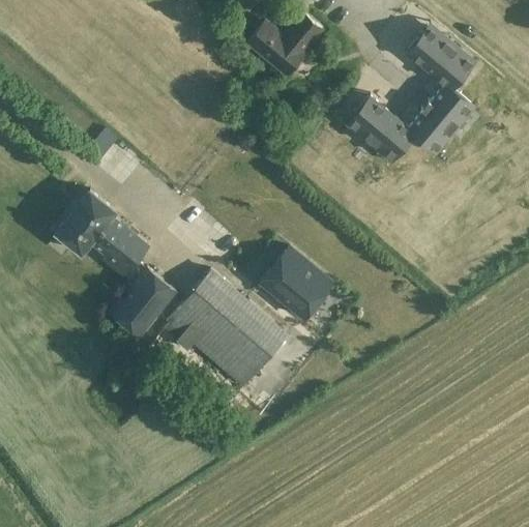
[(323,30),(304,13),(285,37),(266,22),(248,44),(288,76),(305,54),(304,53),(323,30)]
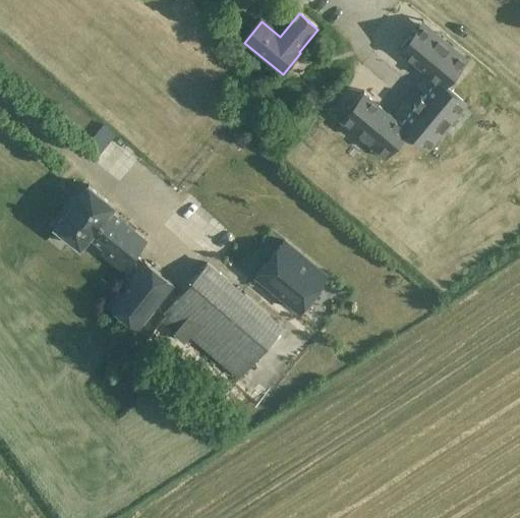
[(421,27),(402,51),(440,82),(446,88),(465,64),(451,52),(453,49),(439,37),(437,40),(421,27)]
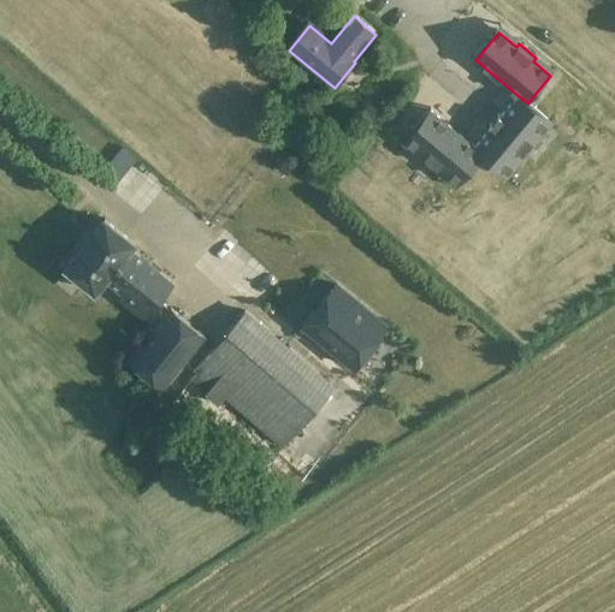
[(549,123),(527,104),(520,97),(502,119),(500,117),(491,128),(494,129),(475,150),(483,156),(506,174),(520,158),(524,160),(538,142),(534,140),(549,123)]
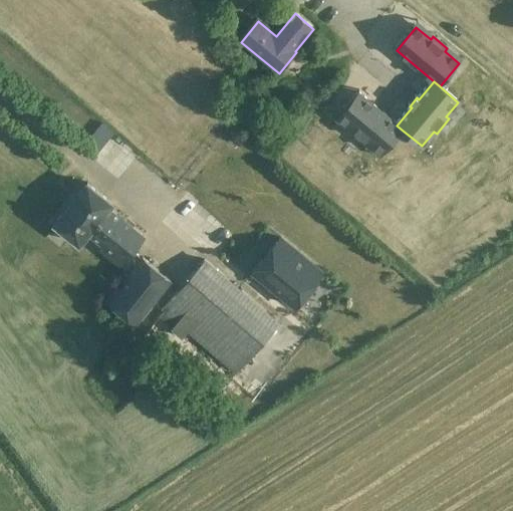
[(359,94),(340,118),(354,131),(352,133),(367,145),(369,143),(383,155),(403,131),(397,125),(359,94)]
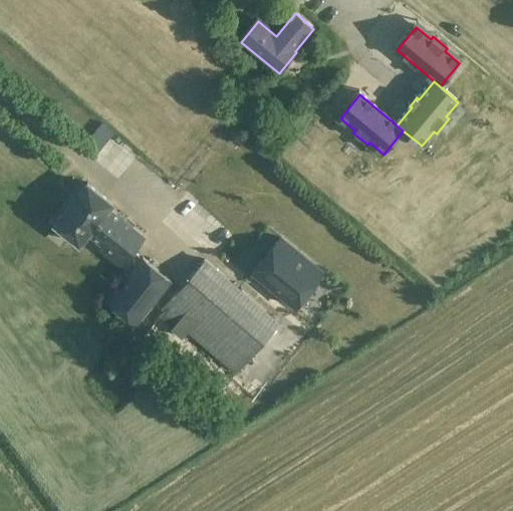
[(112,205),(88,186),(55,226),(80,246),(89,234),(108,210),(112,205)]
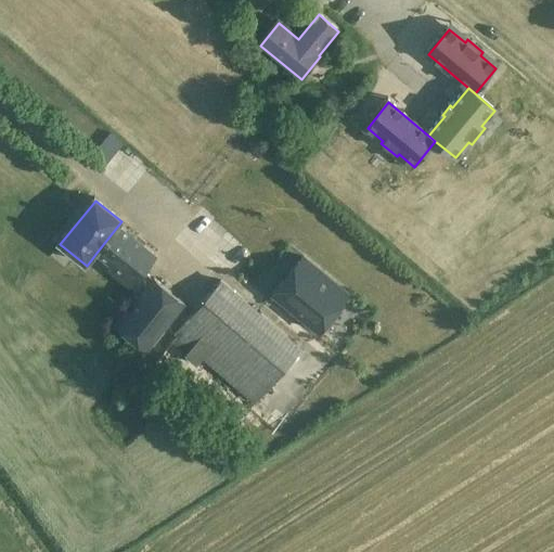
[(132,289),(142,296),(154,282),(144,274),(157,258),(117,227),(97,253),(112,266),(108,271),(131,290),(132,289)]
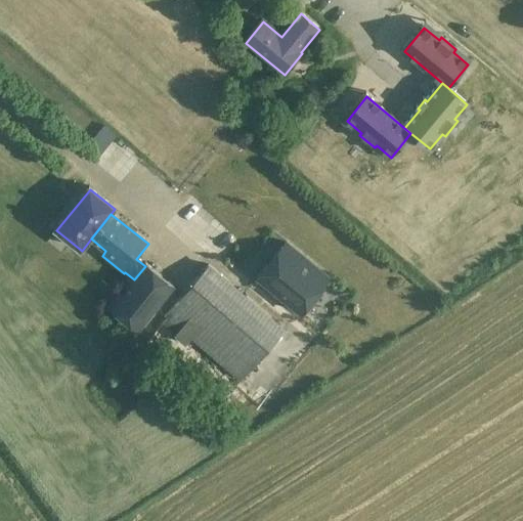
[(303,315),(332,280),(287,245),(259,279),(303,315)]
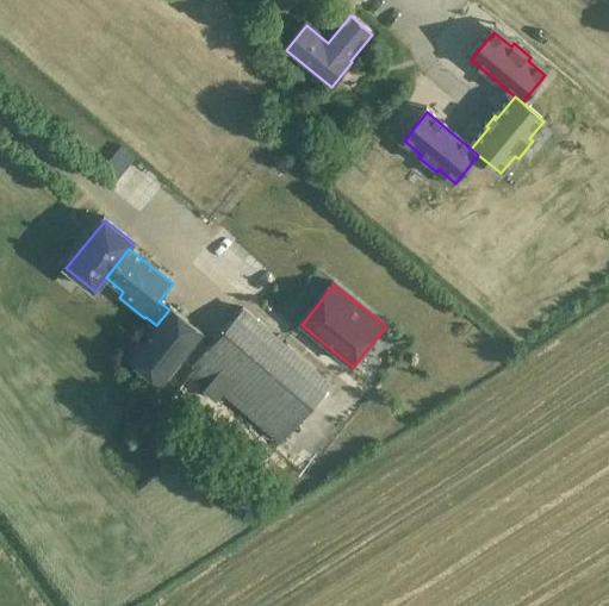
[(171,308),(169,310),(156,325),(151,331),(129,360),(161,386),(203,335),(171,308)]
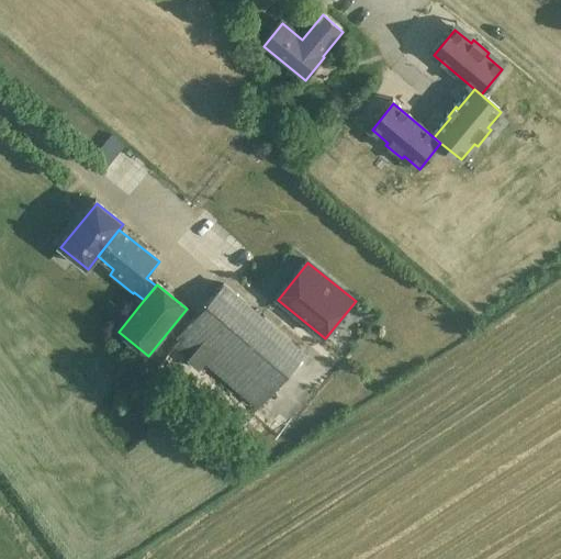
[(305,357),(224,287),(178,341),(259,410),(305,357)]
